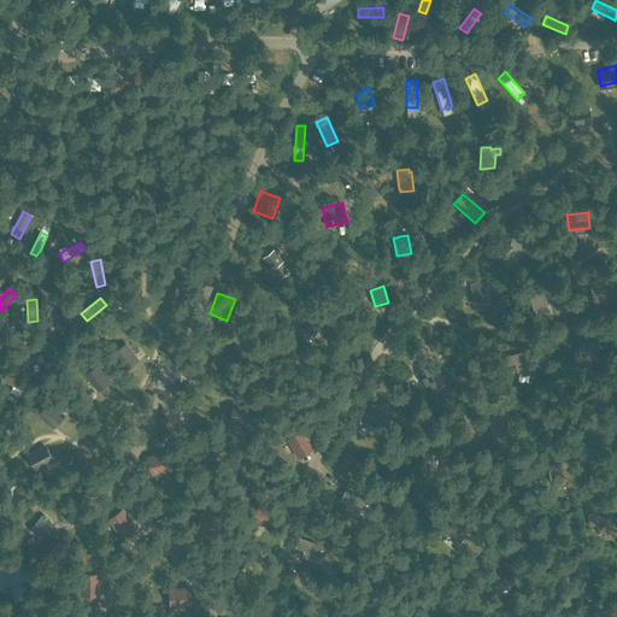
[(48,321),(42,333),(50,338),(60,316),(53,312),(48,321)]
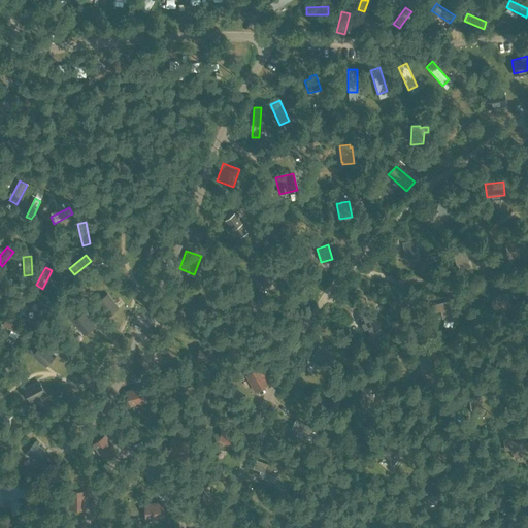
[(38,272),(32,284),(36,285),(41,274),(38,272)]
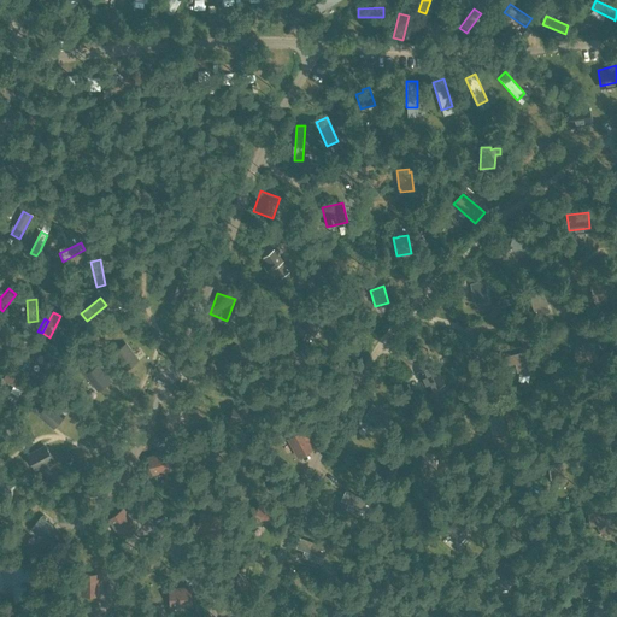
[(0,328),(0,338),(6,342),(10,334),(0,328)]
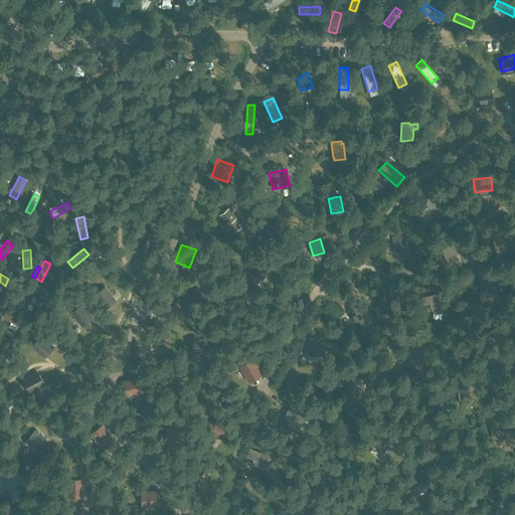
[(39,283),(36,287),(44,292),(46,288),(39,283)]
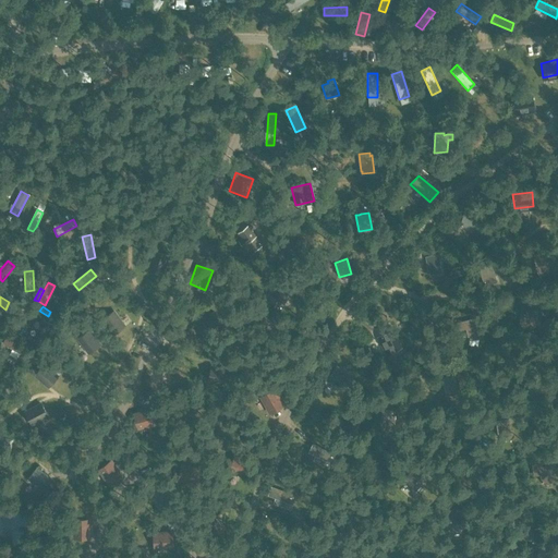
[(526,313),(520,314),(522,327),(537,326),(536,316),(538,316),(538,308),(526,310),(526,313)]
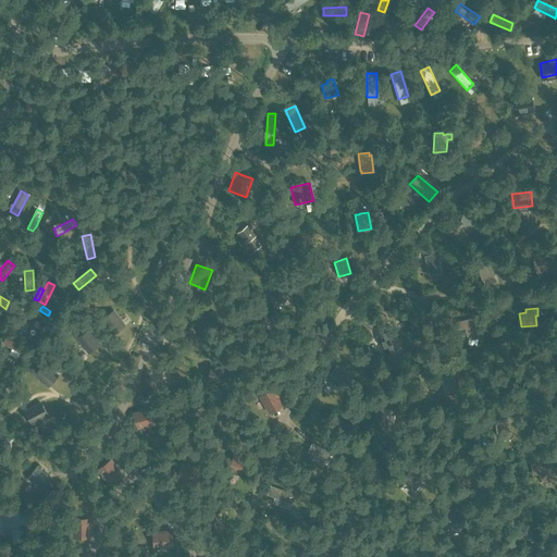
[(114,309),(103,318),(116,334),(127,324),(114,309)]
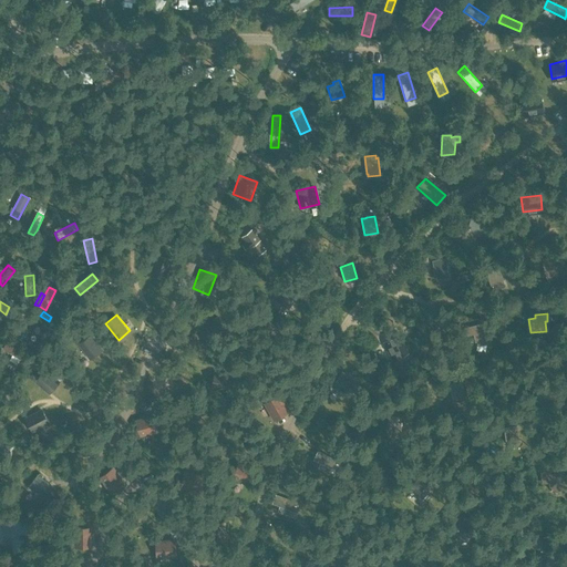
[(477,346),(491,343),(485,322),(465,328),(467,336),(475,333),(477,346)]
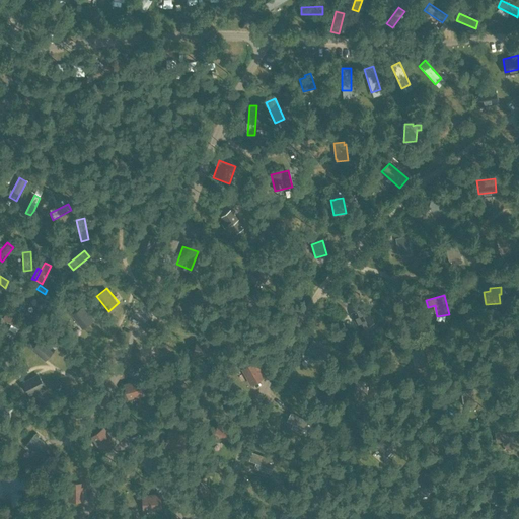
[(40,297),(32,316),(40,319),(48,300),(40,297)]
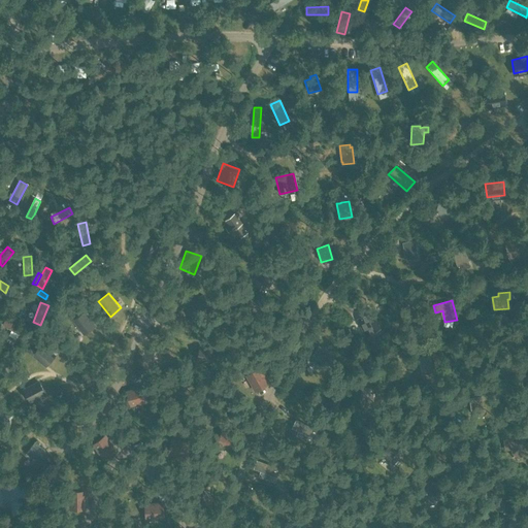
[(86,310),(73,321),(85,334),(97,325),(86,310)]
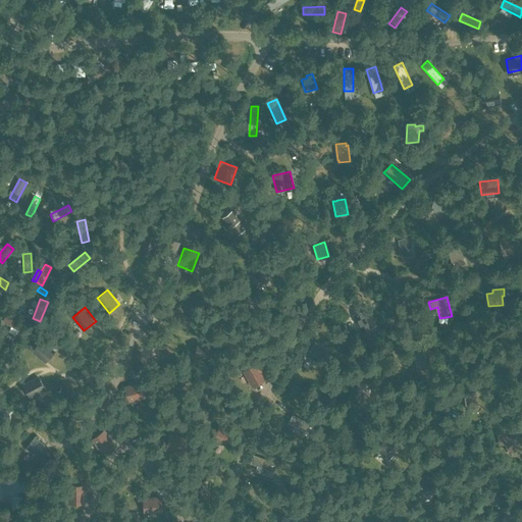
[(361,330),(376,324),(369,307),(354,313),(361,330)]
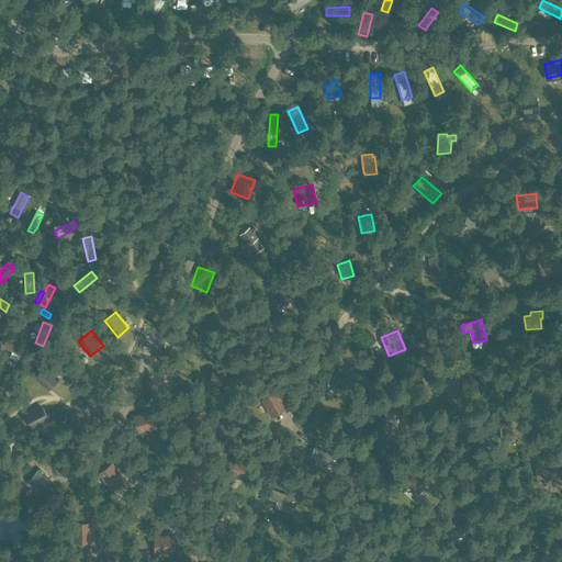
[(8,338),(3,346),(8,348),(12,350),(21,356),(22,357),(26,349),(8,338)]
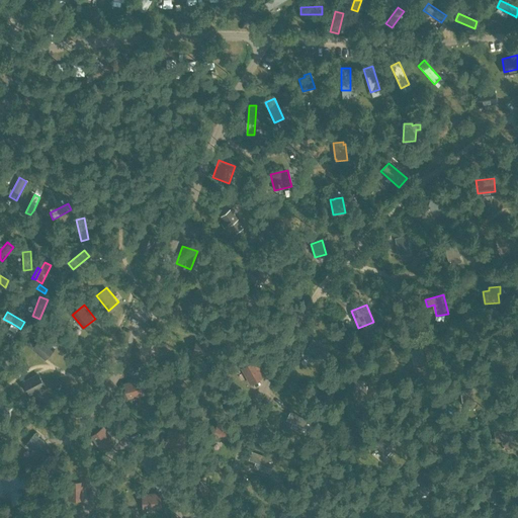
[(46,359),(56,348),(41,336),(31,348),(46,359)]
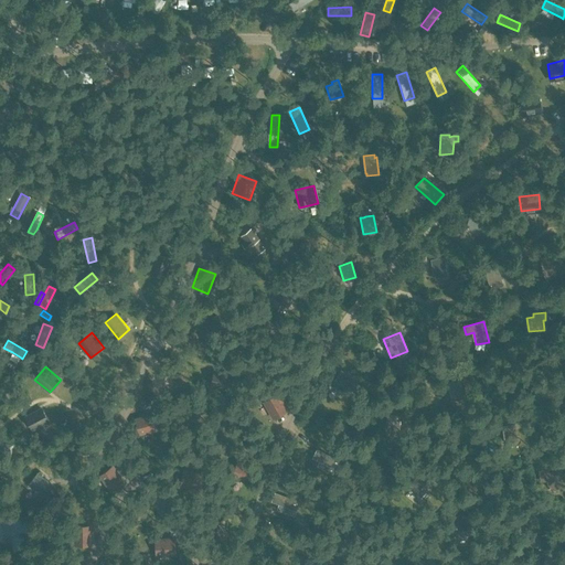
[(330,385),(349,395),(358,379),(339,369),(330,385)]
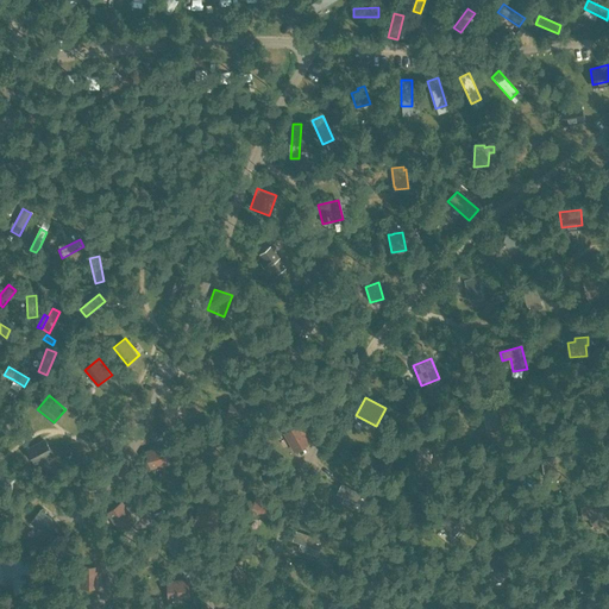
[(487,432),(501,429),(497,409),(483,413),(487,432)]
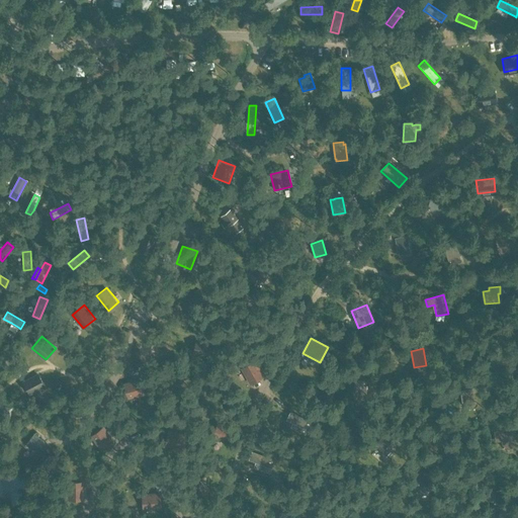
[(256,359),(241,367),(250,384),(265,376),(256,359)]
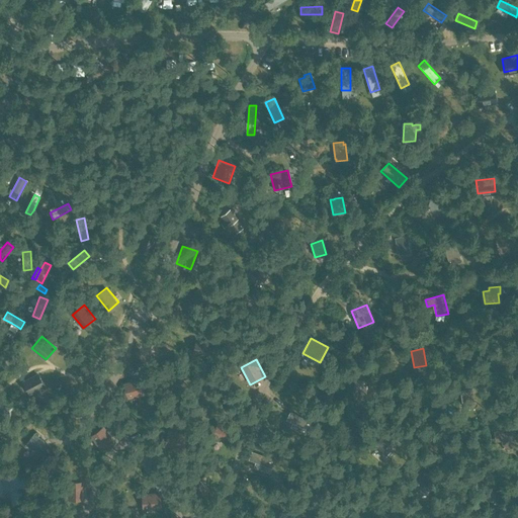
[(39,373),(23,380),(30,395),(47,386),(39,373)]
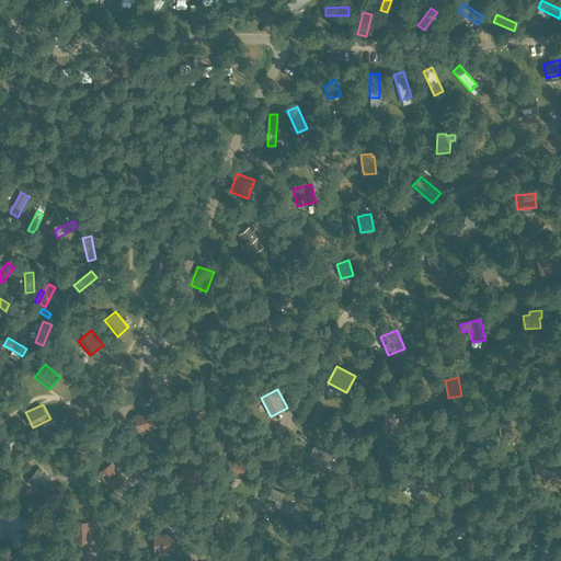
[(155,409),(134,414),(138,432),(159,426),(155,409)]
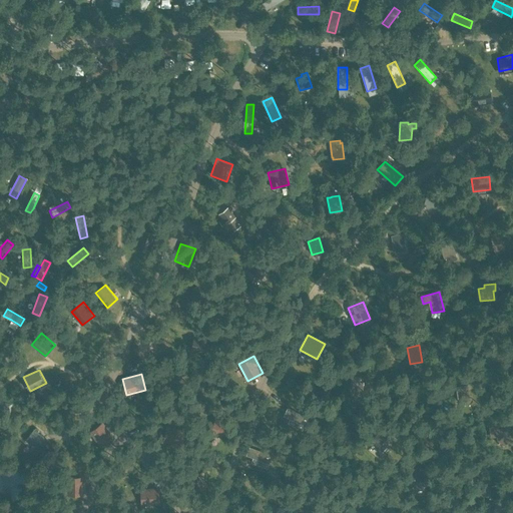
[(459,403),(471,401),(469,387),(461,389),(460,387),(456,388),(459,403)]
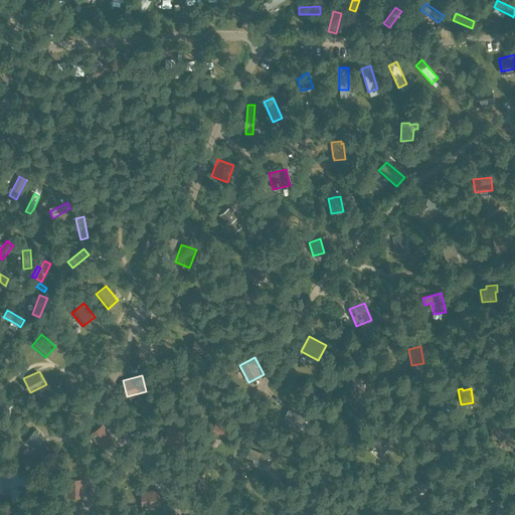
[(0,402),(0,425),(6,427),(11,405),(0,402)]
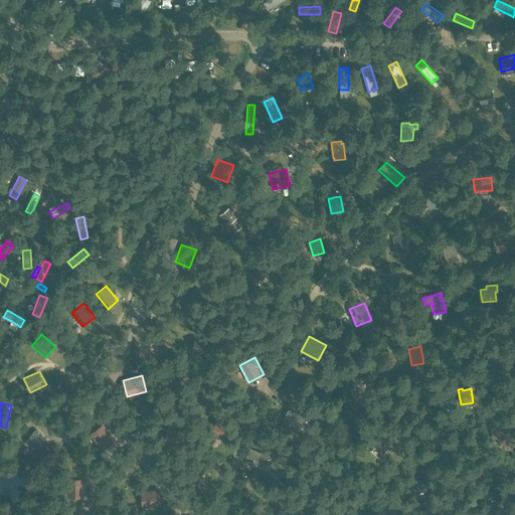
[(288,408),(284,416),(306,427),(310,419),(288,408)]
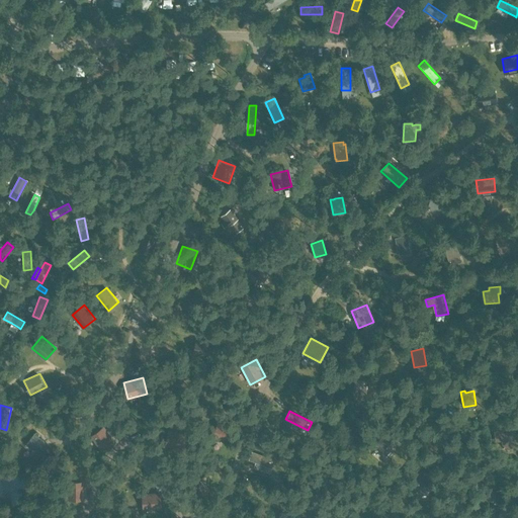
[(236,427),(218,422),(212,438),(231,443),(236,427)]
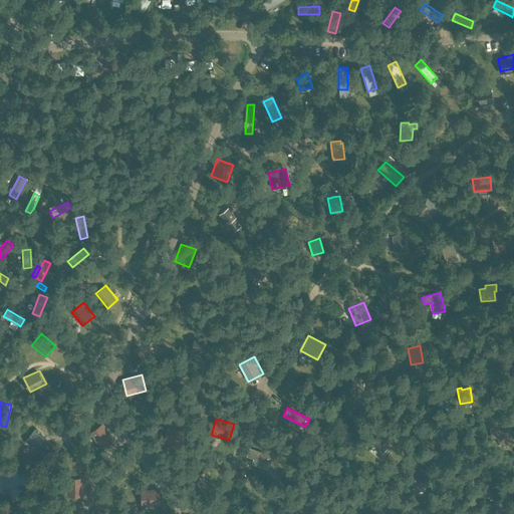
[(103,423),(89,433),(100,448),(114,438),(103,423)]
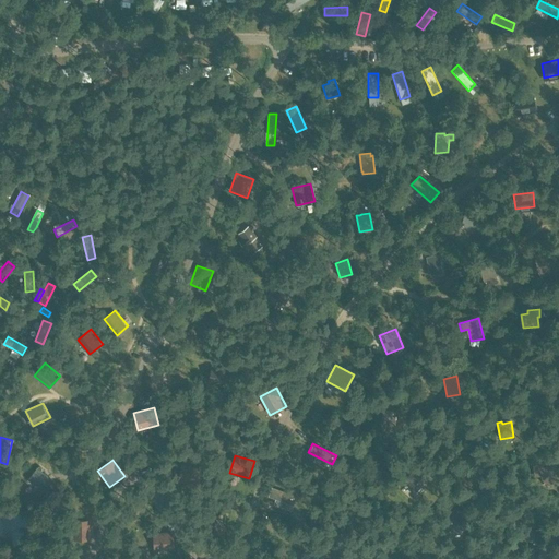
[(542,474),(543,483),(556,479),(554,465),(544,467),(543,464),(533,465),(535,475),(542,474)]
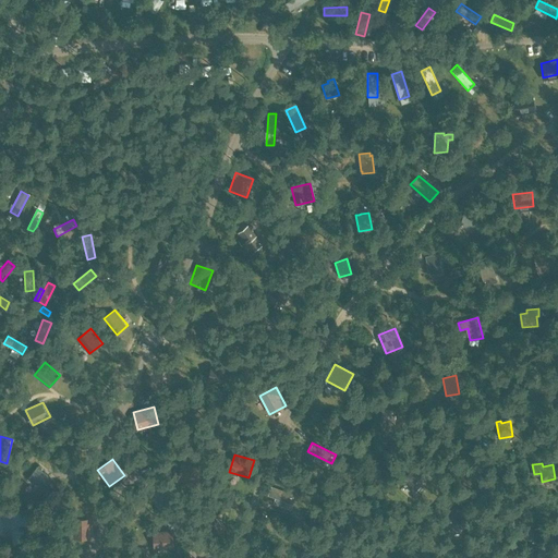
[(482,465),(475,464),(474,468),(469,468),(468,482),(481,482),(482,465)]
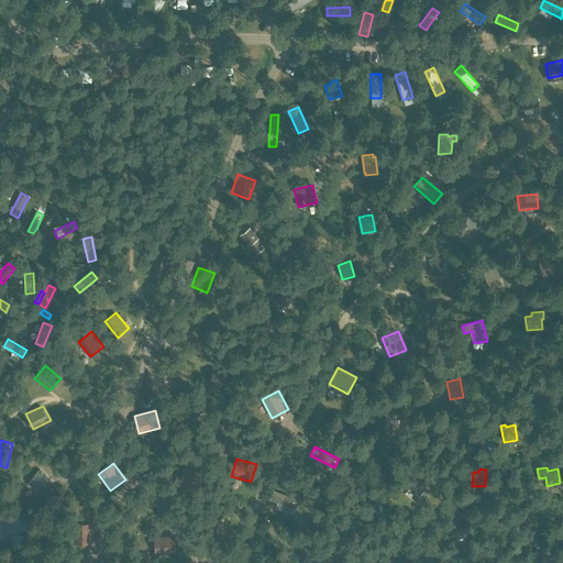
[(54,484),(39,471),(28,483),(45,496),(54,484)]
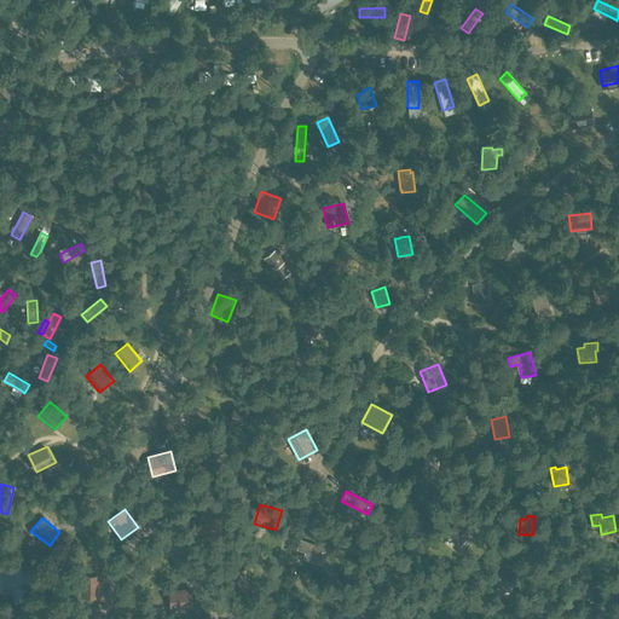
[(301,539),(298,549),(324,560),(328,549),(301,539)]
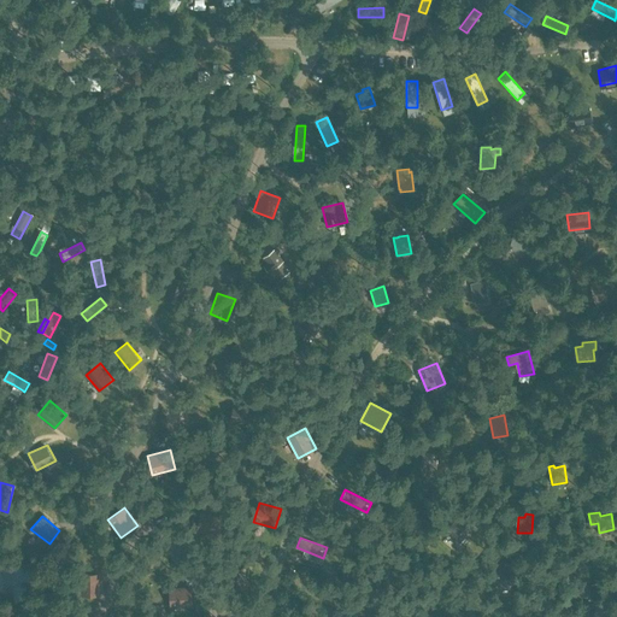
[(324,558),(305,551),(303,556),(322,563),(324,558)]
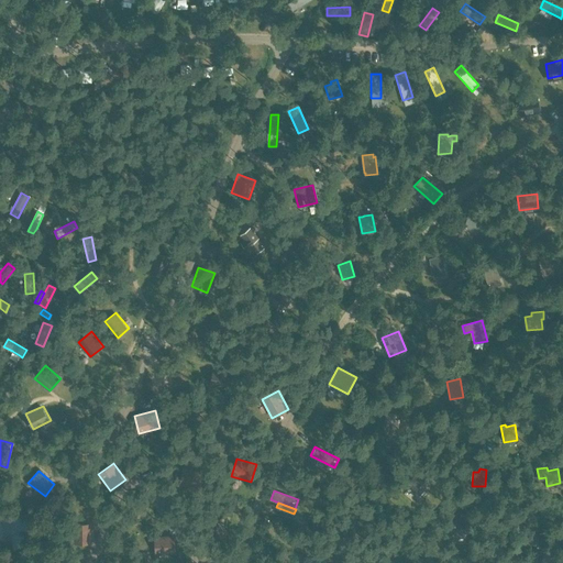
[(216,520),(207,526),(216,538),(223,531),(216,520)]
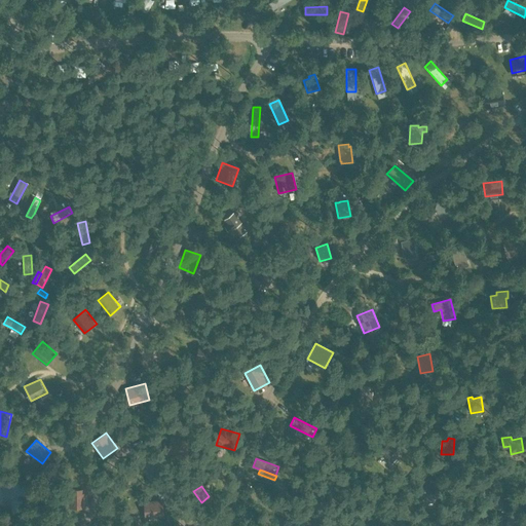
[(68,488),(68,508),(84,508),(84,488),(68,488)]
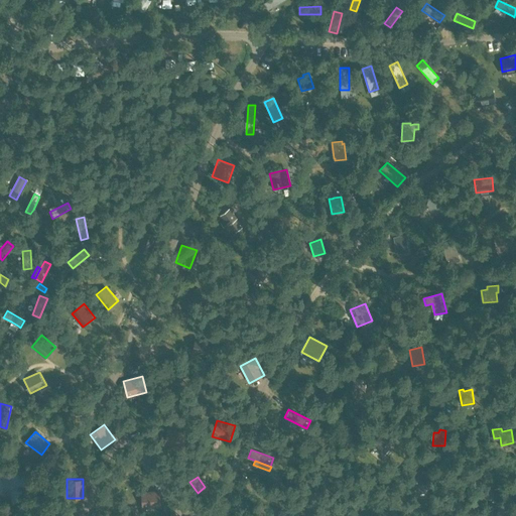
[(142,494),(143,507),(159,506),(158,493),(142,494)]
